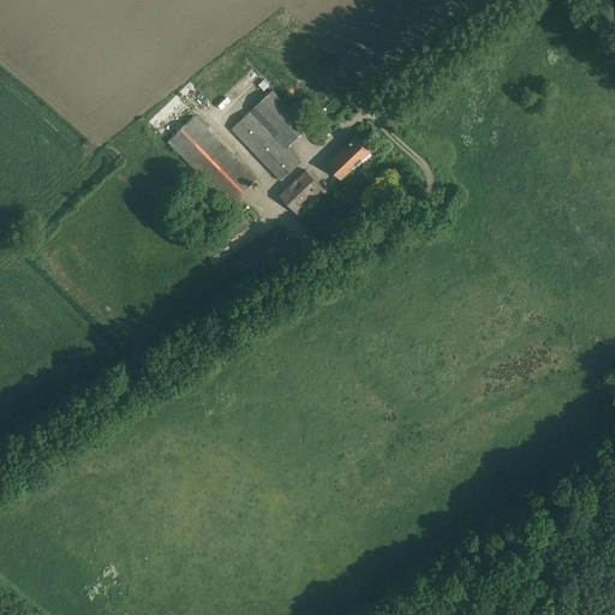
[(264,79),(258,85),(264,91),(270,84),(264,79)]
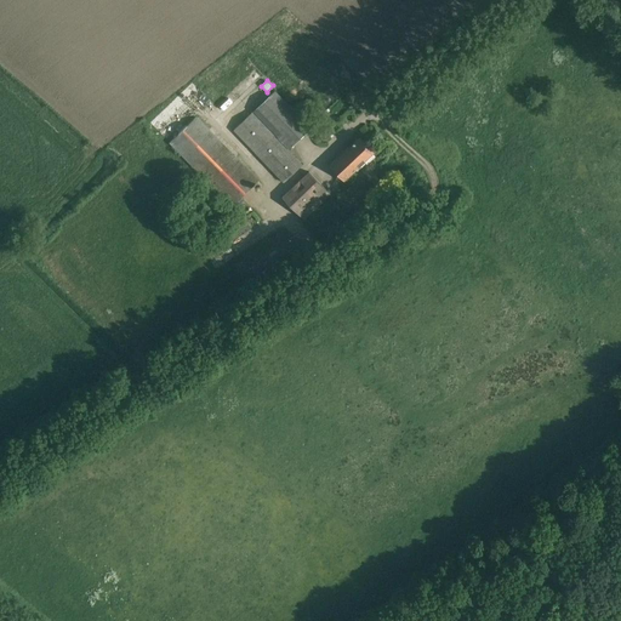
[(292,87),(286,95),(292,100),(297,92),(292,87)]
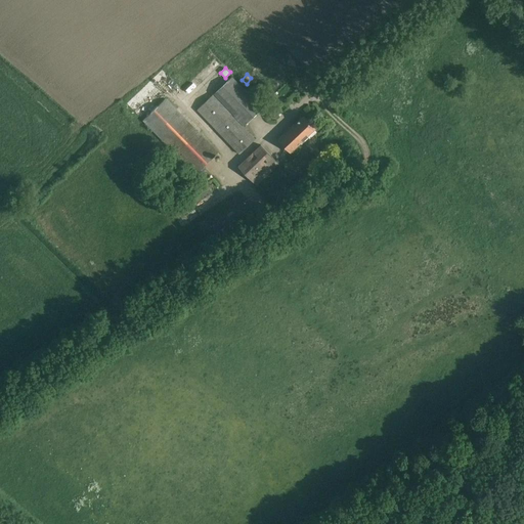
[(256,138),(244,126),(263,108),(233,76),(199,107),(239,153),(256,138)]
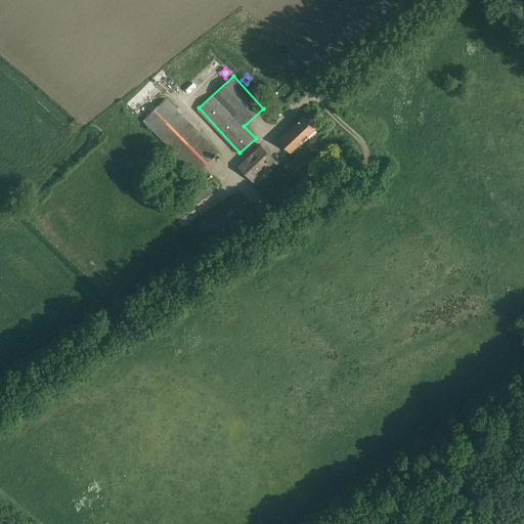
[(166,98),(142,121),(195,174),(219,151),(166,98)]
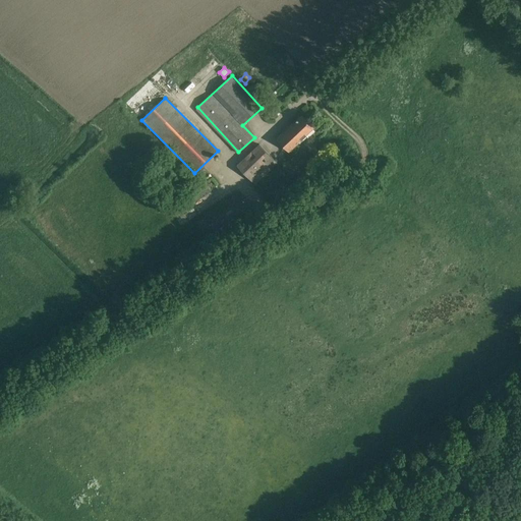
[(301,115),(294,122),(277,139),(288,152),(313,128),(301,115)]
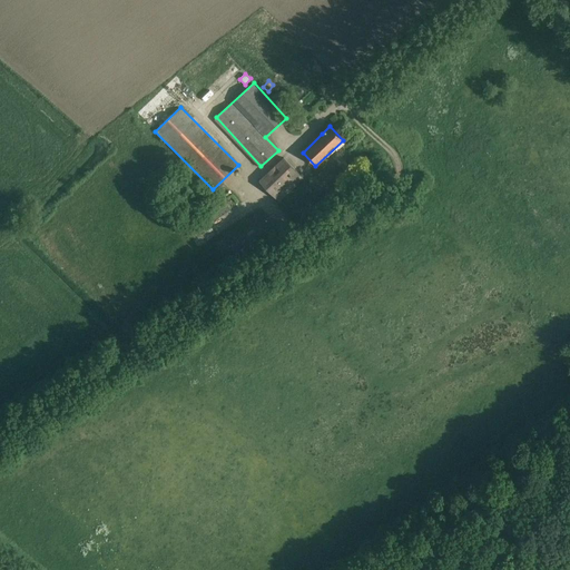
[(259,182),(278,203),(304,178),(284,158),(259,182)]
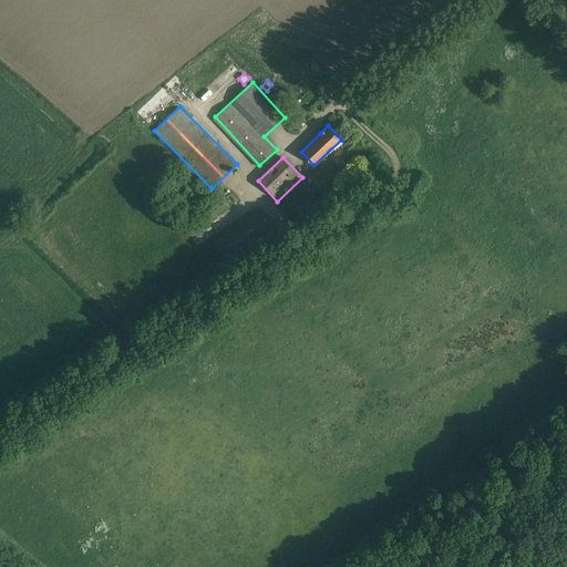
[(225,212),(210,219),(214,226),(228,217),(225,212)]
